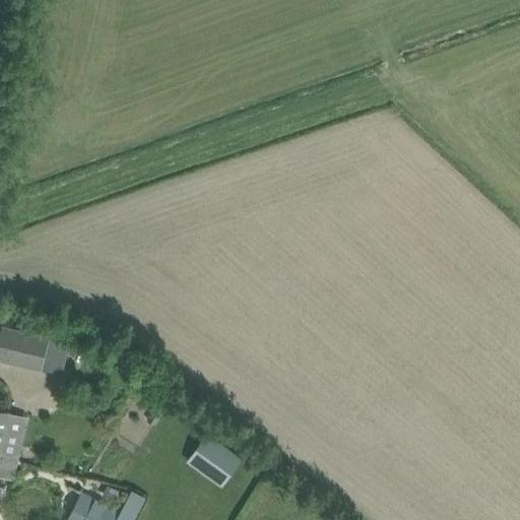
[(0,334),(0,358),(43,368),(62,373),(69,340),(2,325),(0,334)]
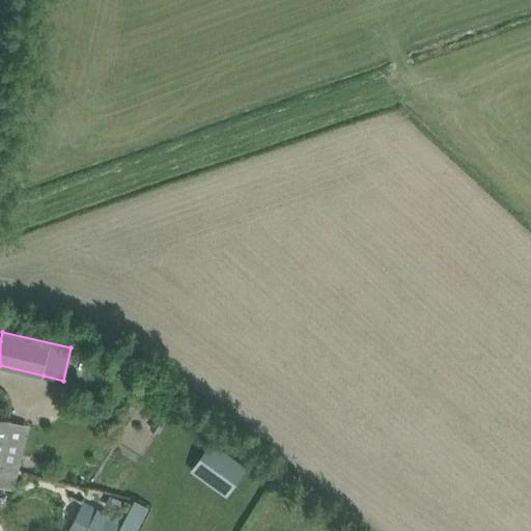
[(0,416),(0,462),(10,419),(0,416)]
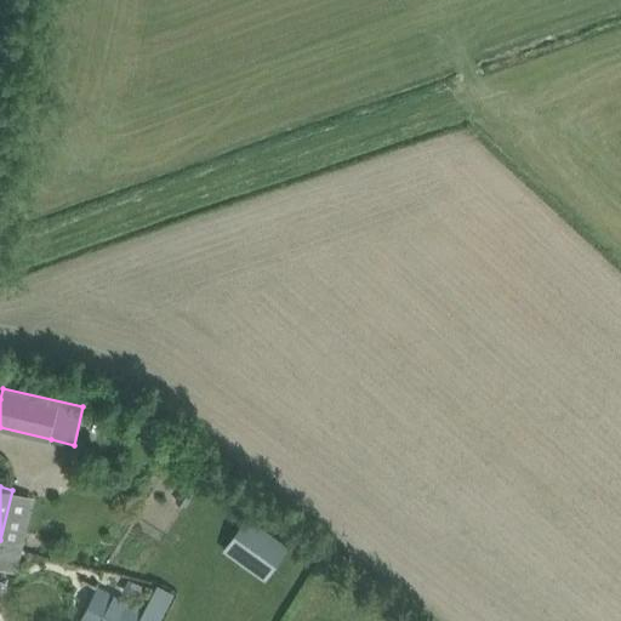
[(36,495),(12,490),(0,540),(0,543),(24,550),(36,495)]
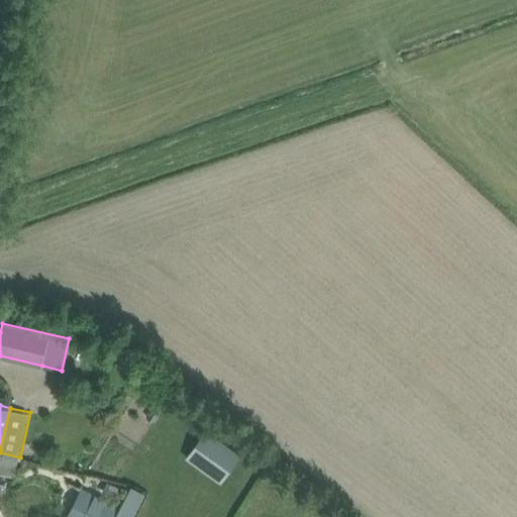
[(207,431),(187,459),(223,485),(243,456),(207,431)]
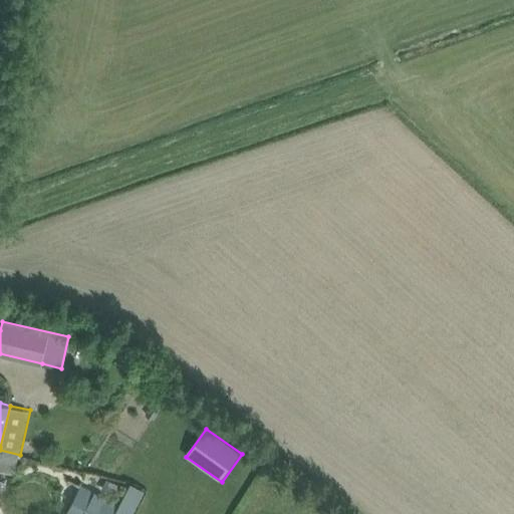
[(0,471),(15,475),(20,455),(0,450),(0,471)]
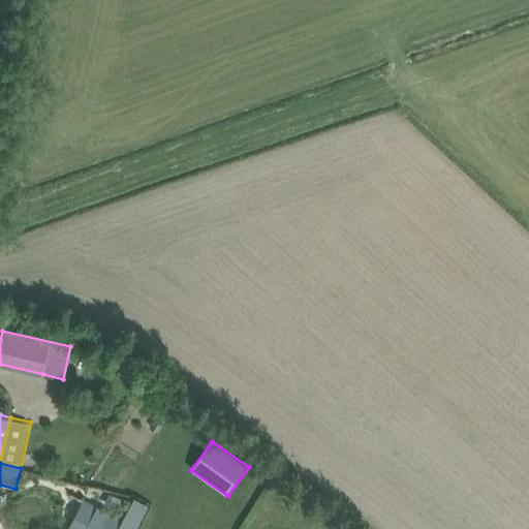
[(110,493),(104,504),(120,512),(125,500),(123,499),(110,493)]
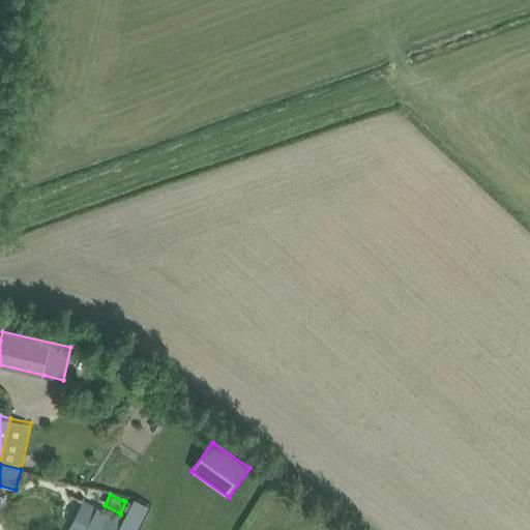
[(137,499),(120,529),(139,529),(151,506),(137,499)]
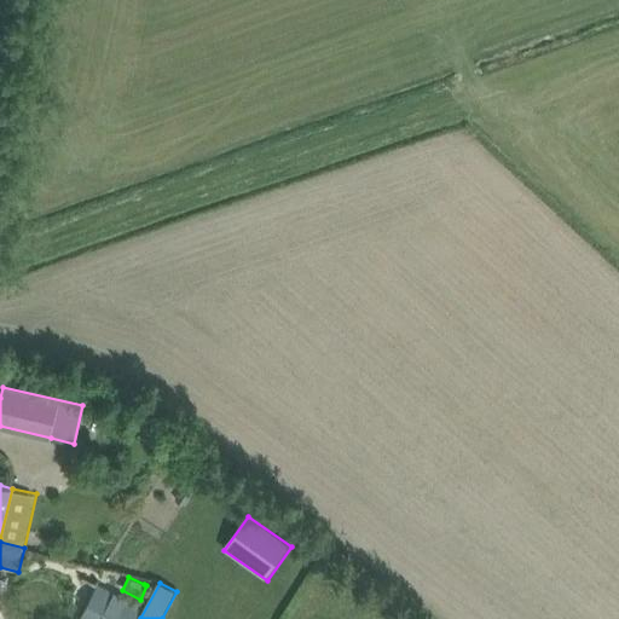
[(97,585),(79,618),(138,618),(144,608),(132,602),(97,585)]
